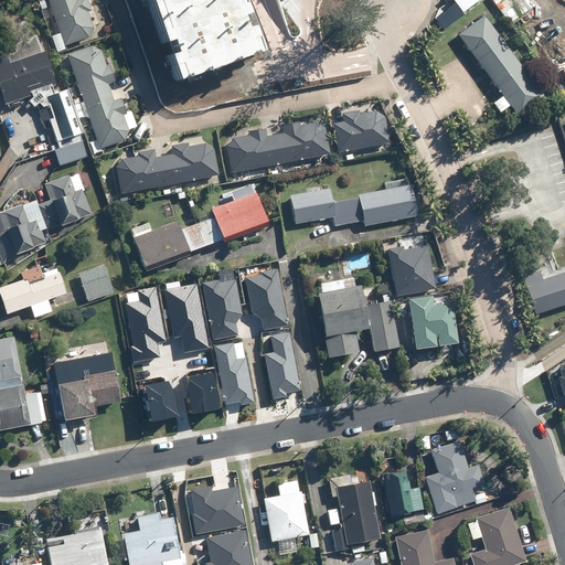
[(45,0),(62,45),(86,36),(91,29),(85,11),(88,10),(84,0),(45,0)]
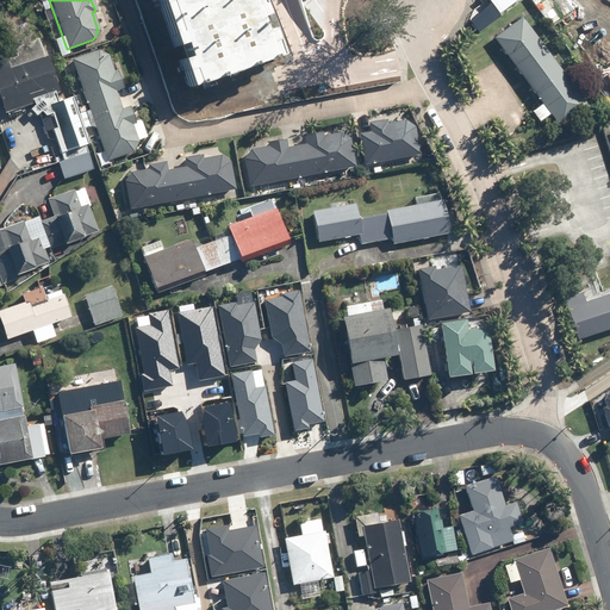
[(163,0),(194,92),(284,67),(261,0),(163,0)]
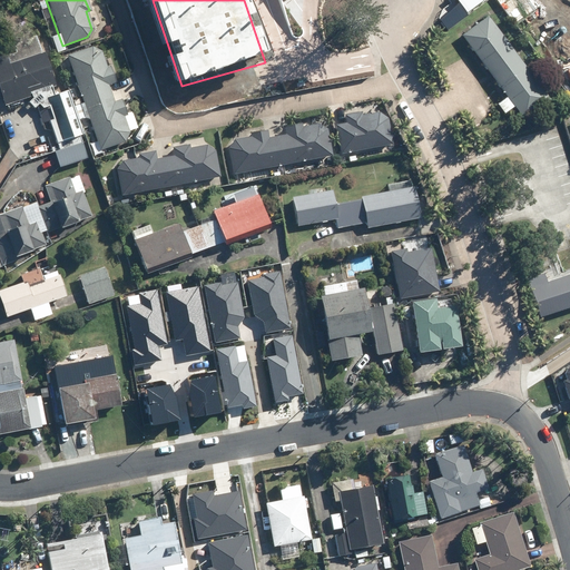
[(494,81),(521,61),(488,18),(461,38),(494,81)]
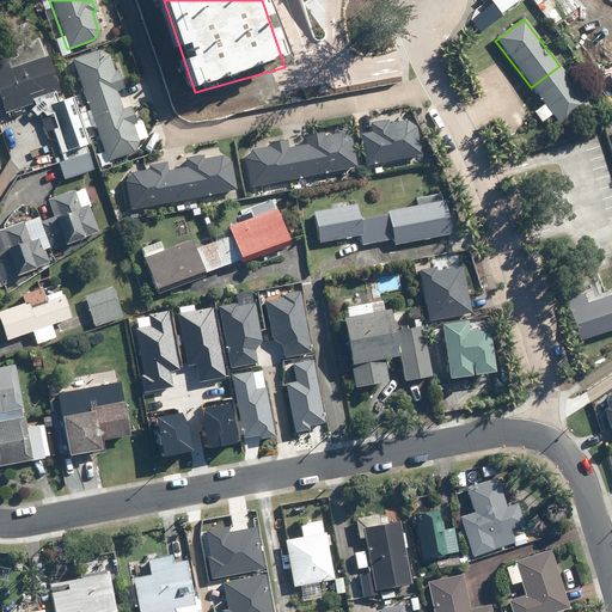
[(0,60),(0,99),(5,112),(57,93),(38,37),(13,46),(16,55),(0,60)]
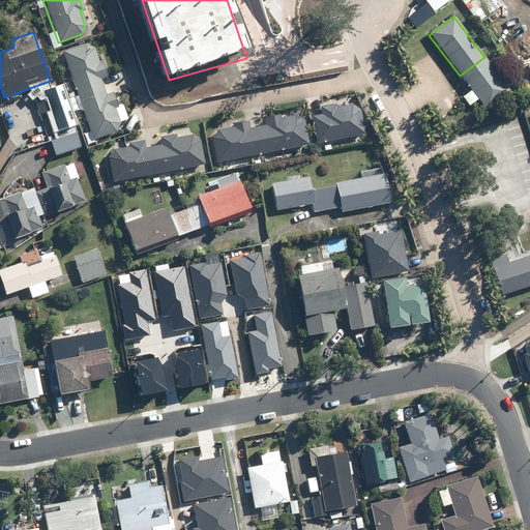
[(97,62),(92,48),(83,43),(60,51),(90,139),(114,131),(118,122),(113,108),(116,107),(111,92),(105,94),(98,79),(105,77),(99,61),(97,62)]
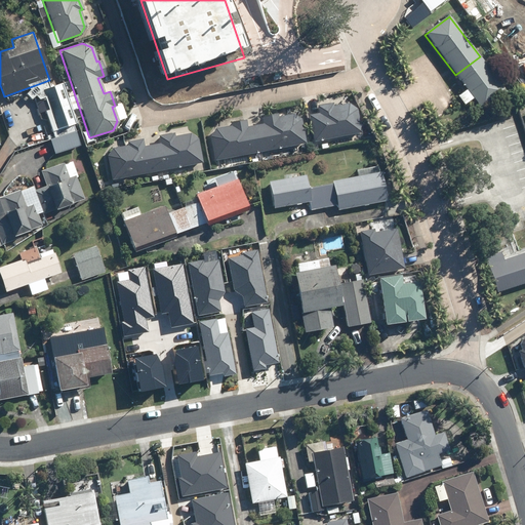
[(480,56),(455,75),(467,90),(457,97),(465,107),(474,99),(483,112),(508,92),(480,56)]
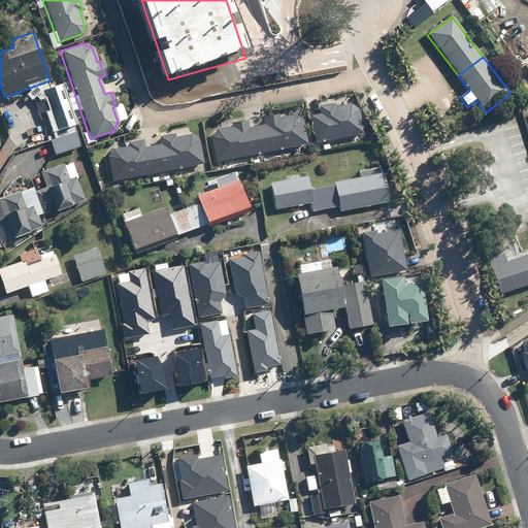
[(59,138),(75,132),(60,84),(42,90),(59,138)]
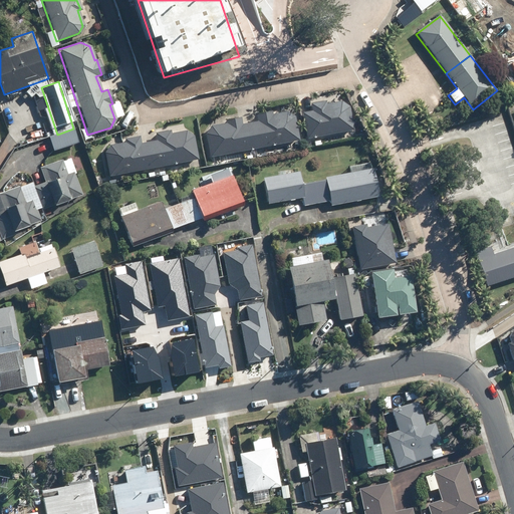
[(310,110),(301,112),(306,139),(352,130),(347,106),(338,102),(323,103),(323,100),(309,101),(310,110)]
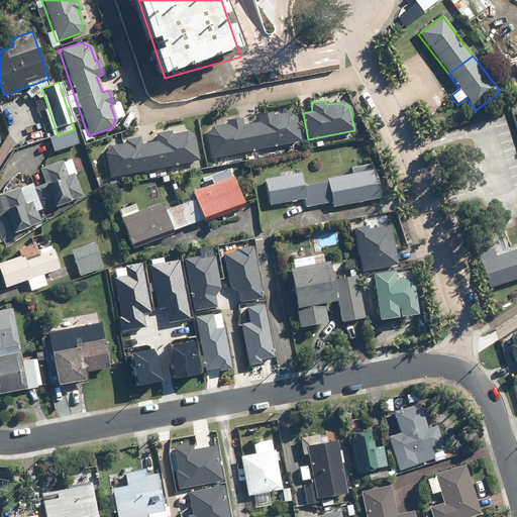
[(300,140),(295,117),(287,112),(272,114),(272,111),(255,114),(257,121),(241,124),(240,117),(225,120),(225,123),(209,126),(205,134),(209,159),(300,140)]
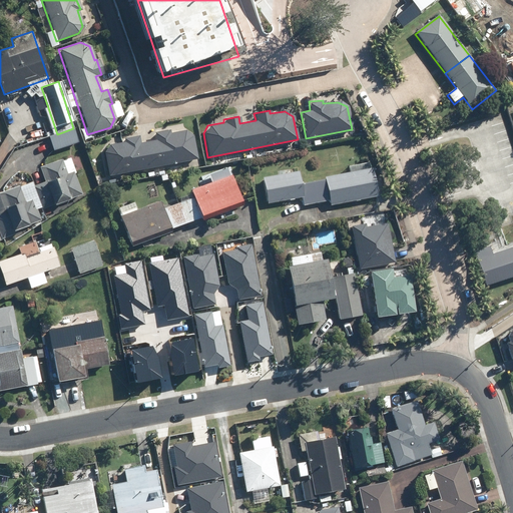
[(195,158),(191,135),(183,130),(168,132),(168,129),(153,132),(154,139),(139,142),(137,135),(122,138),(123,141),(108,144),(103,152),(107,175),(195,158)]
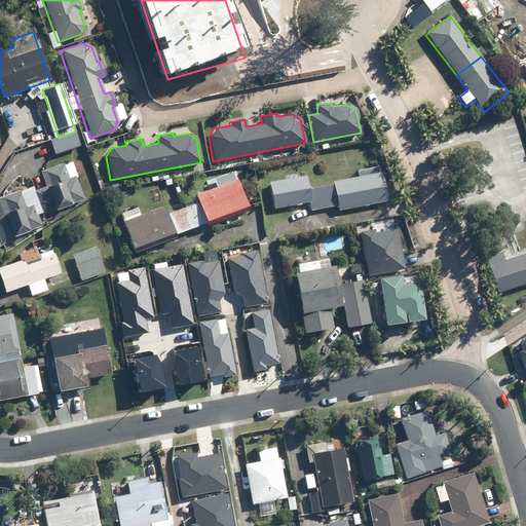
[(42,214),(84,199),(76,176),(69,178),(64,163),(41,172),(46,186),(34,191),(42,214)]
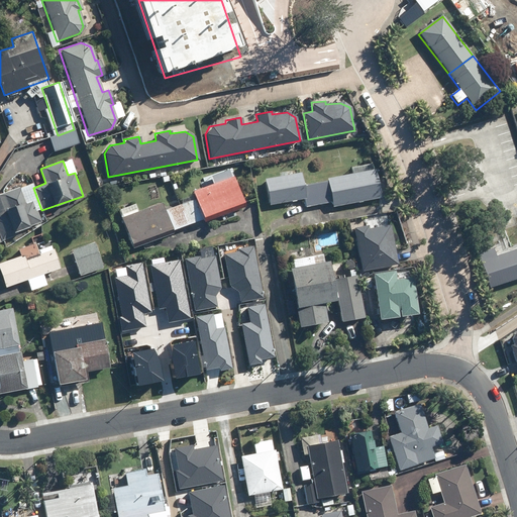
[(328,182),(317,184),(321,204),(333,202),(333,207),(382,198),(376,169),(327,178),(328,182)]
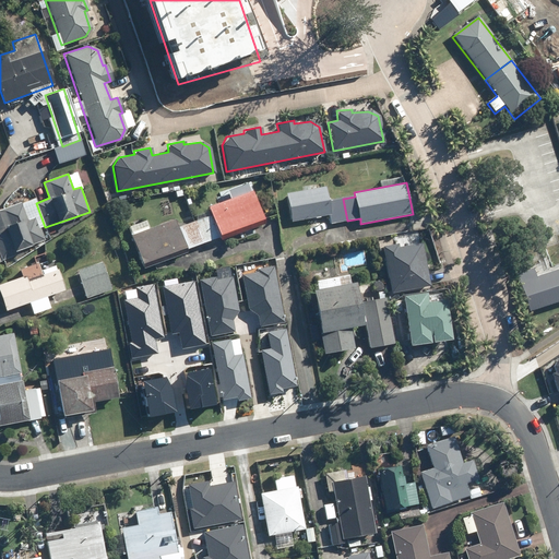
[(326,186),(286,193),(292,221),(329,214),(330,224),(347,221),(343,199),(329,201),(326,186)]
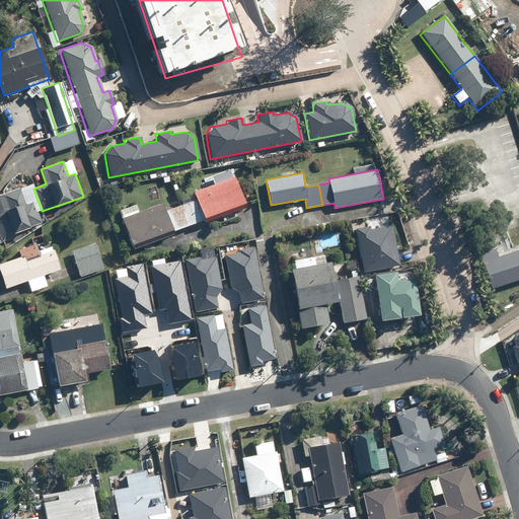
[(245,208),(234,176),(193,191),(197,201),(180,206),(188,226),(204,220),(204,222),(245,208)]
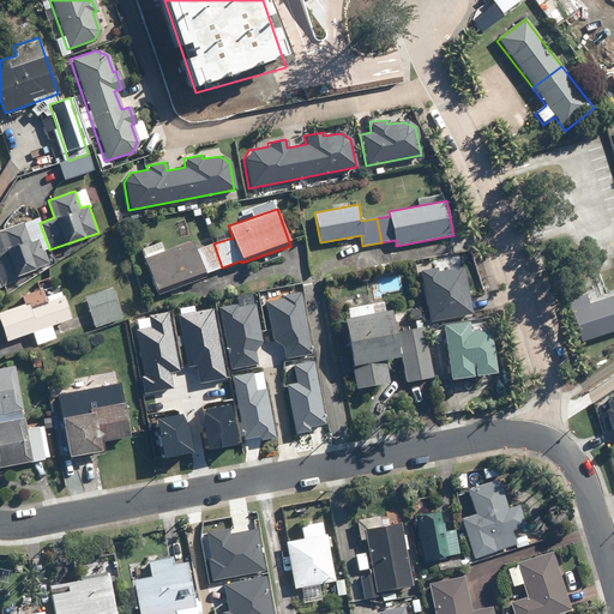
[(23,222),(0,229),(0,242),(4,254),(0,254),(0,281),(1,286),(17,281),(14,276),(48,264),(38,238),(29,241),(23,222)]
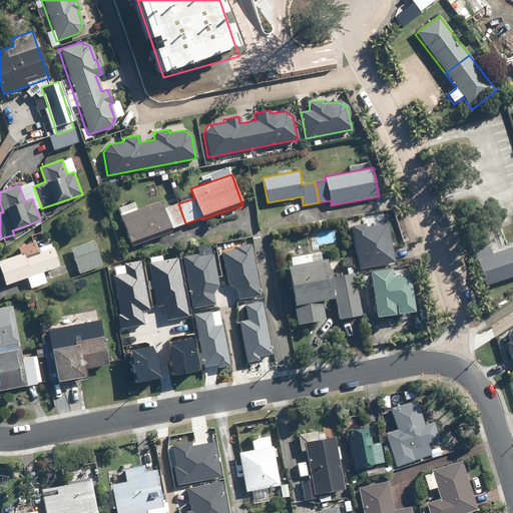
[(160,201),(121,214),(131,245),(172,231),(171,227),(185,223),(178,203),(162,209),(160,201)]
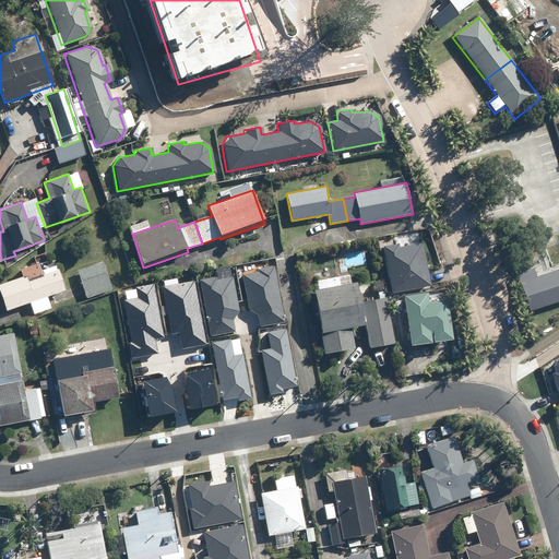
[(447,227),(435,229),(436,239),(449,236),(447,227)]
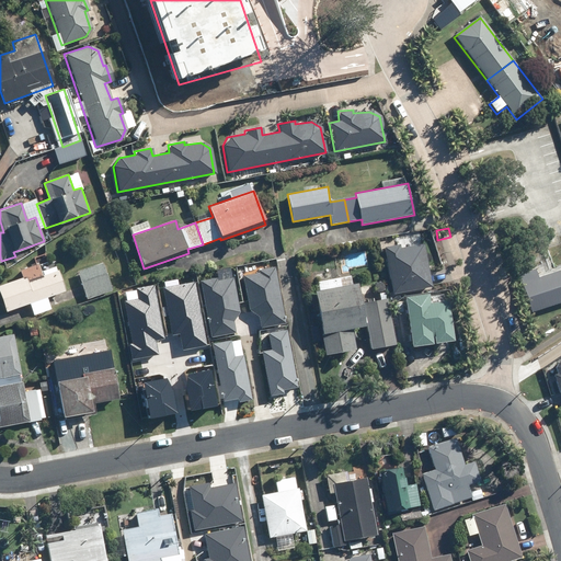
[(381,242),(386,268),(407,265),(402,239),(381,242)]
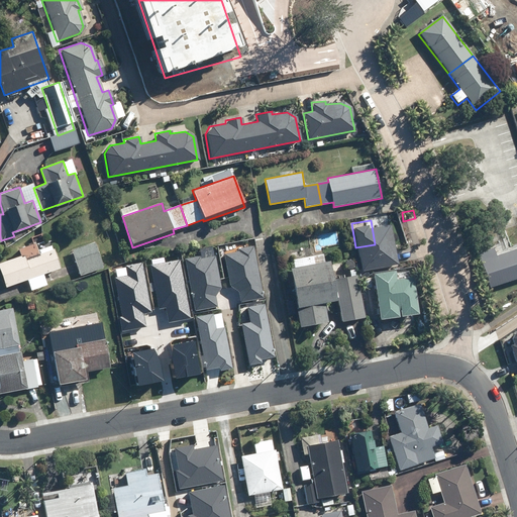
[(95,242),(72,249),(81,276),(103,268),(95,242)]
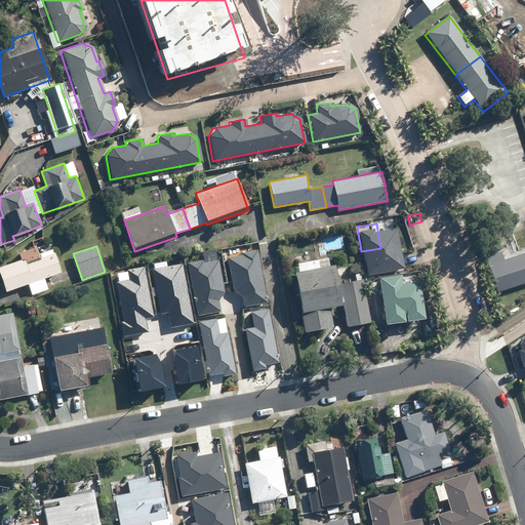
[(483,256),(495,292),(524,281),(524,252),(501,260),(498,251),(483,256)]
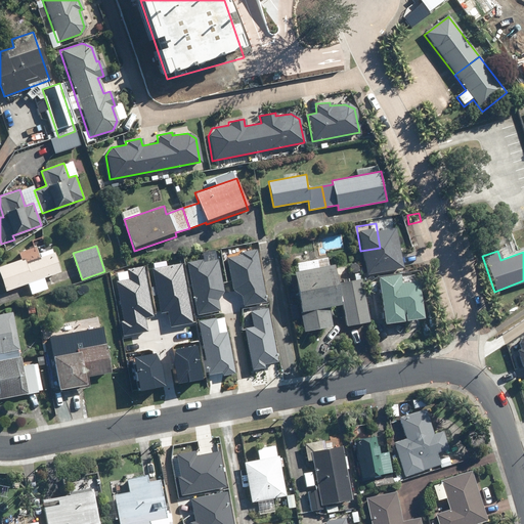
[(0,265),(0,275),(5,291),(60,271),(54,252),(25,262),(23,257),(0,265)]
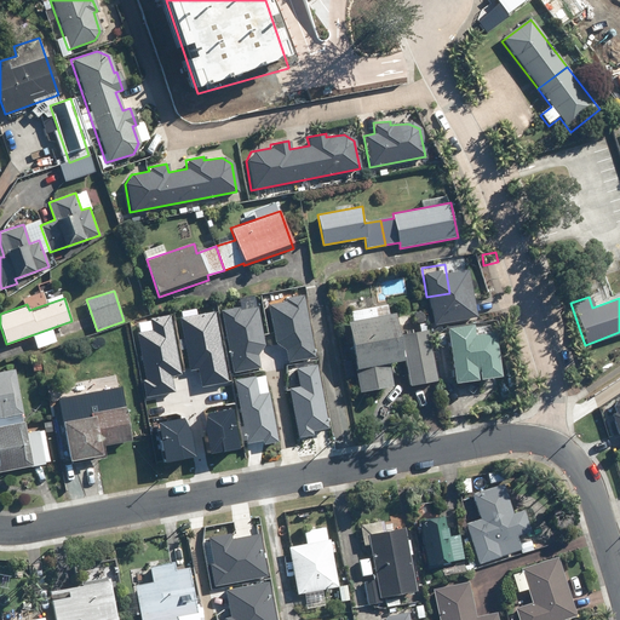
[(225,325),(237,322),(235,309),(223,310),(225,325)]
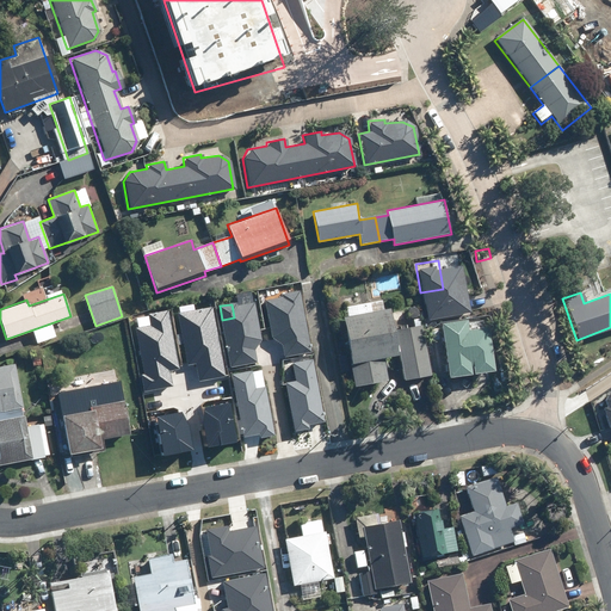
[(403,380),(430,375),(421,325),(393,329),(388,307),(343,316),(355,386),(387,380),(383,357),(396,355),(396,352),(397,352),(403,380)]
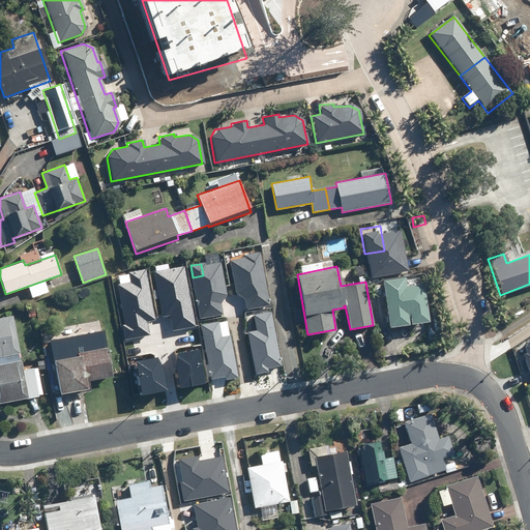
[(213,274),(193,277),(196,298),(216,295),(213,274)]
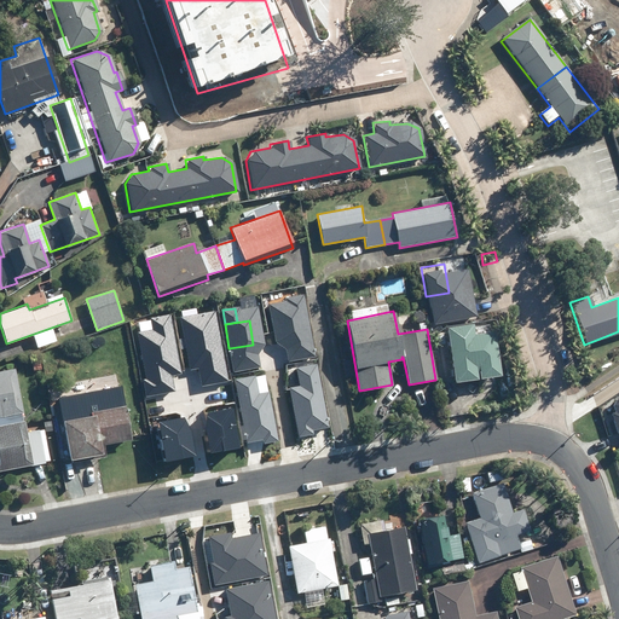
[(501,376),(495,331),(473,335),(472,323),(446,327),(453,382),(501,376)]
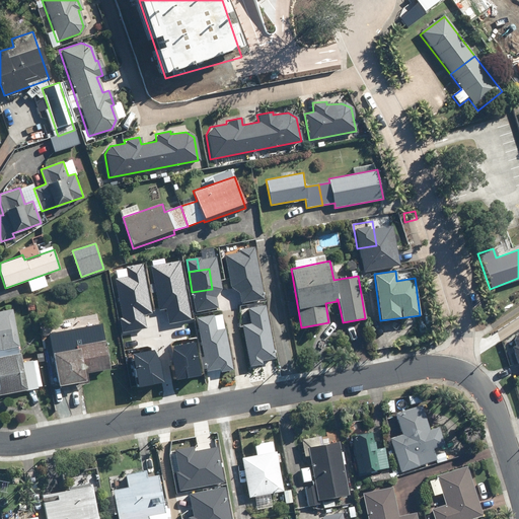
[(215,285),(225,339),(254,334),(254,336),(266,334),(262,313),(257,314),(251,278),(215,285)]
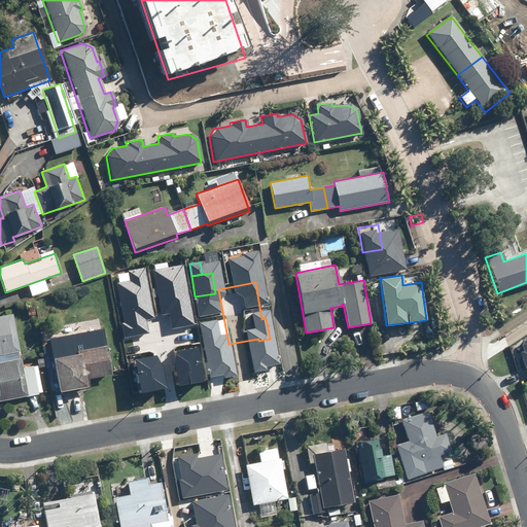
[(192,310),(190,296),(180,299),(182,312),(192,310)]
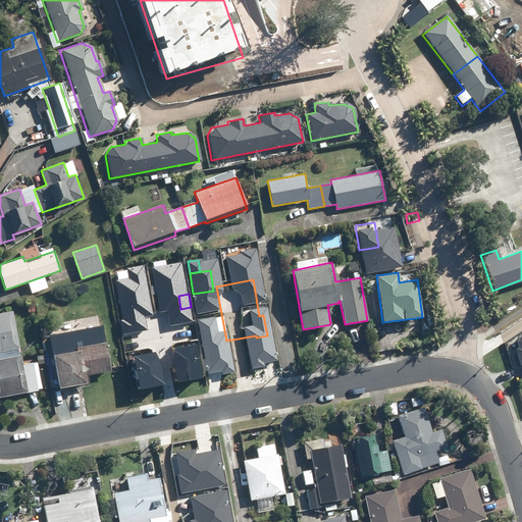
[(0,397),(38,390),(33,363),(21,365),(19,355),(18,355),(17,349),(18,348),(12,311),(0,313),(0,397)]
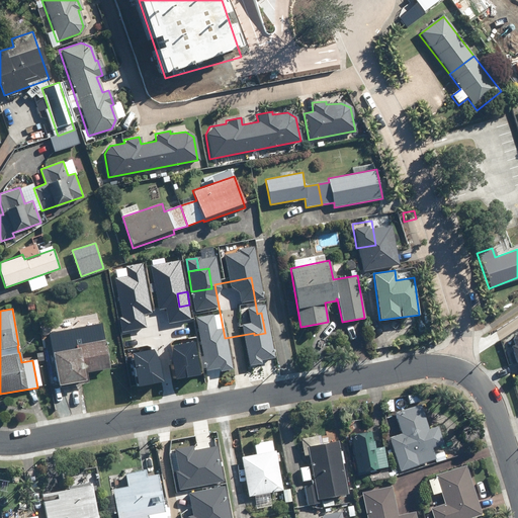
[(176,319),(130,327),(137,369),(184,361),(176,319)]
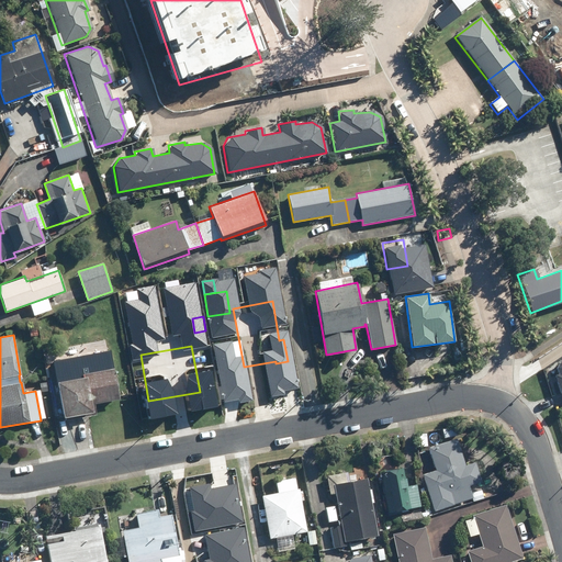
[(82,374),(83,377),(56,381),(63,417),(91,413),(90,404),(117,398),(112,369),(82,374)]
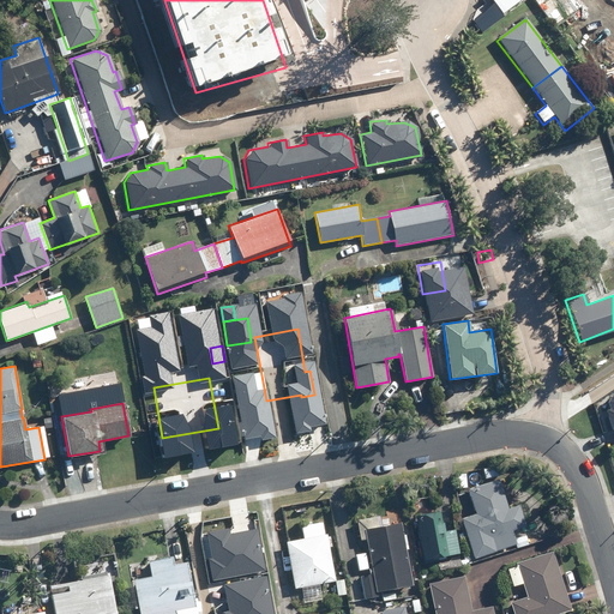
[(465,474),(456,474),(457,488),(467,487),(465,474)]
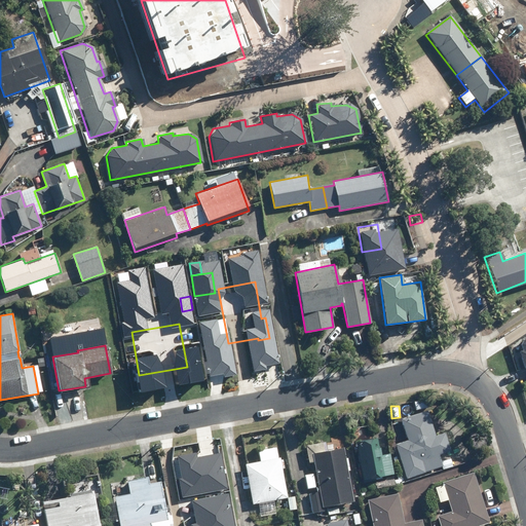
[(407,440),(395,444),(406,478),(429,471),(430,474),(452,466),(450,458),(441,461),(439,455),(451,451),(444,433),(435,435),(426,410),(401,418),(407,440)]
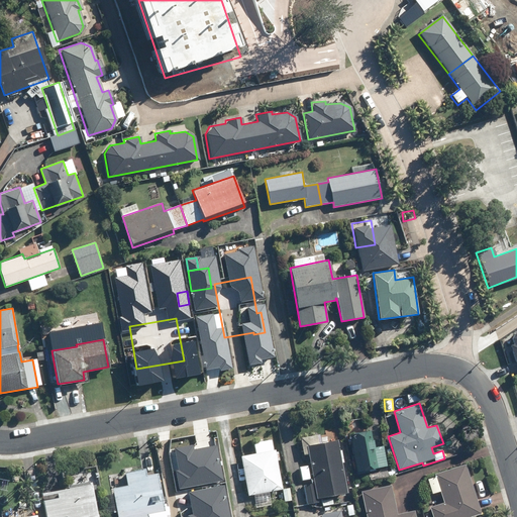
[(349,434),(355,474),(363,473),(362,470),(387,466),(383,445),(373,447),(371,430),(349,434)]
